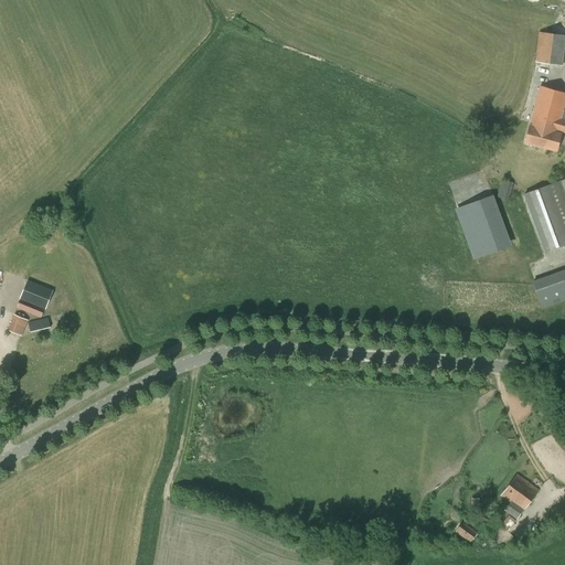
[(534,63),(562,66),(564,43),(564,35),(539,32),(534,63)]
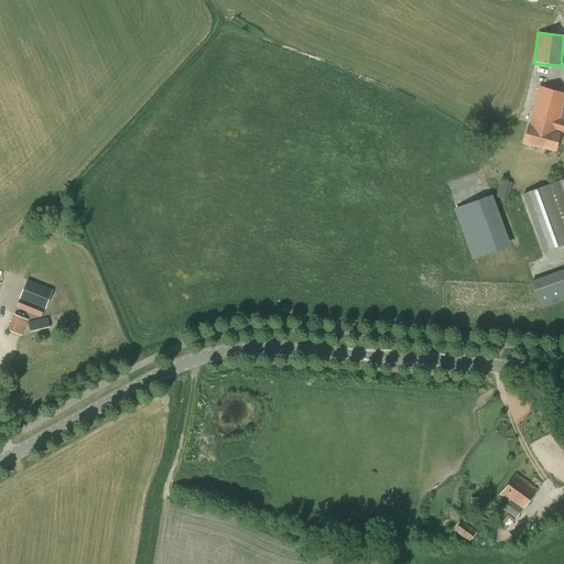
[(563,132),(563,111),(561,111),(563,100),(563,94),(539,87),(524,142),(554,151),(560,133),(559,133),(560,131),(563,132)]
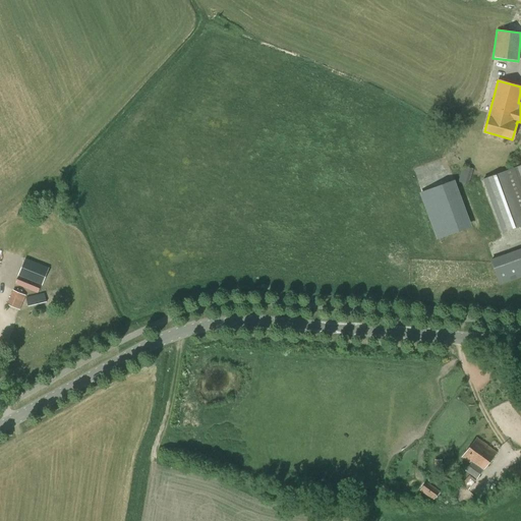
[(462,166),(458,181),(468,184),(473,169),(462,166)]
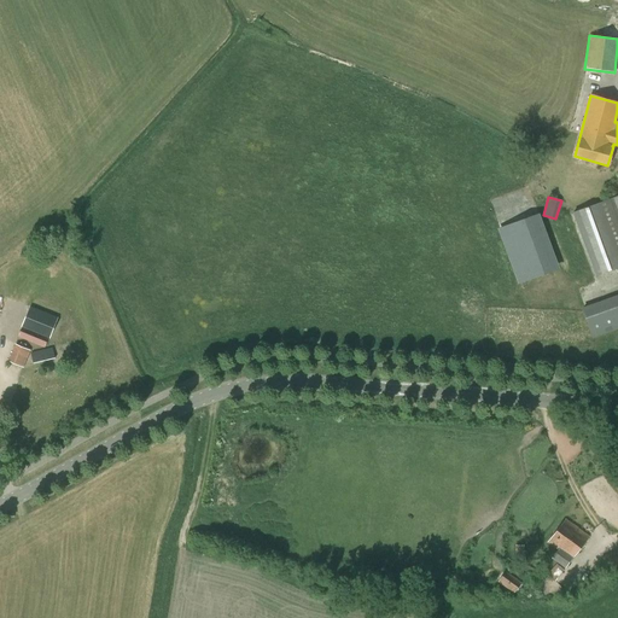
[(617,269),(617,197),(573,214),(598,278),(617,269)]
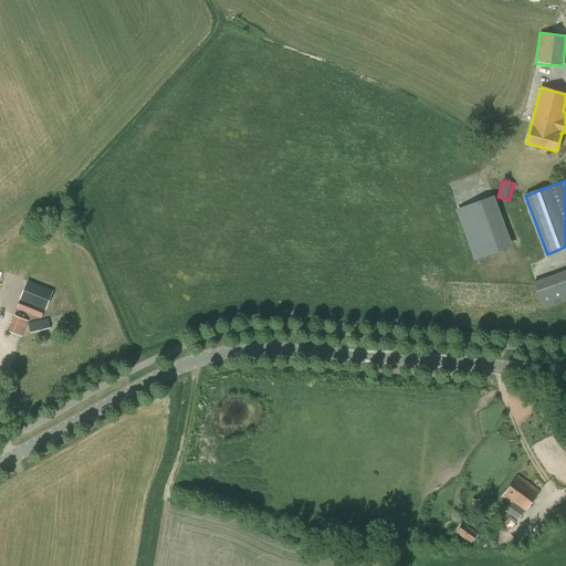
[(565,300),(565,270),(533,283),(542,310),(565,300)]
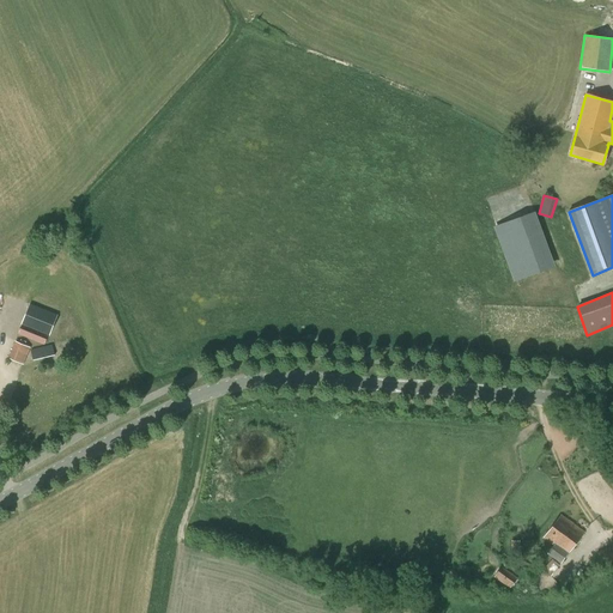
[(22,325),(49,335),(58,316),(30,304),(22,325)]
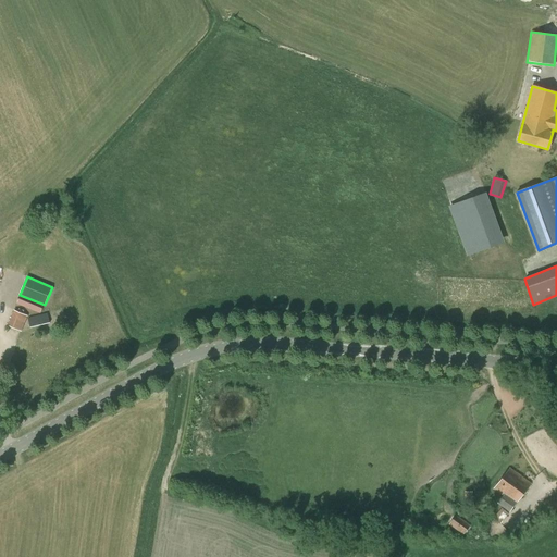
[(27,316),(14,310),(8,325),(21,331),(27,316)]
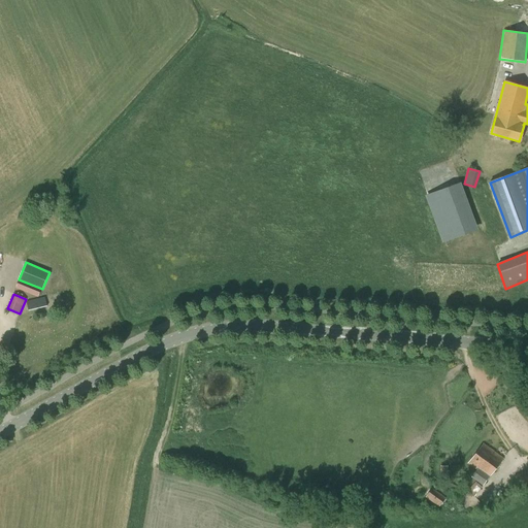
[(46,306),(44,297),(26,301),(28,310),(46,306)]
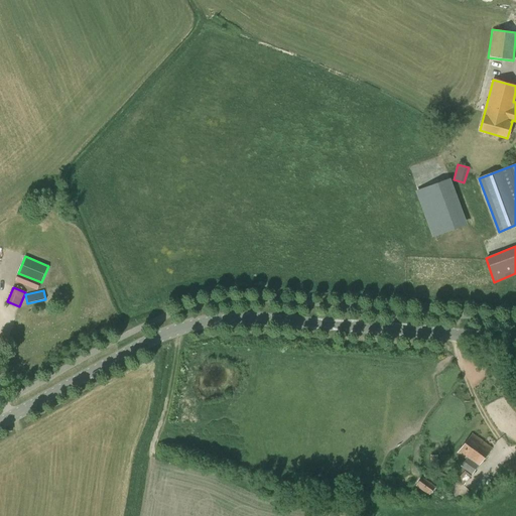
[(472,434),(458,453),(466,459),(461,466),(472,474),(491,448),(472,434)]
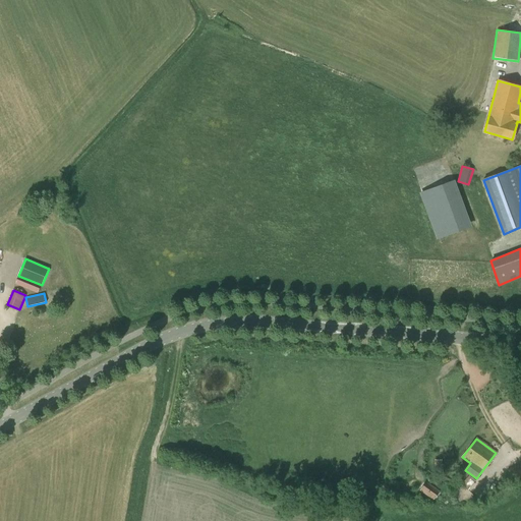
[(433,493),(437,495),(439,493),(426,484),(421,490),(430,497),(433,493)]
